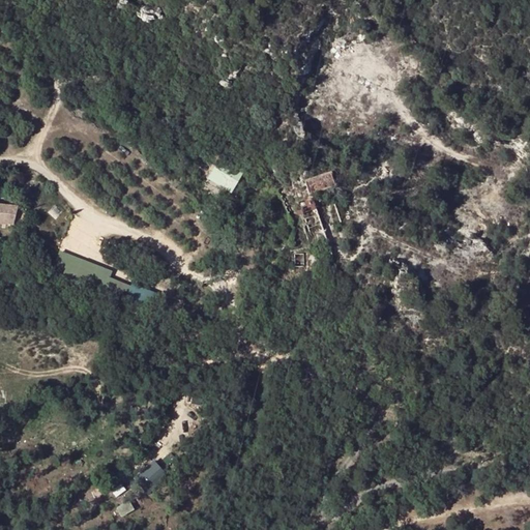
[(208,179),(231,193),(243,173),(221,158),(208,179)]
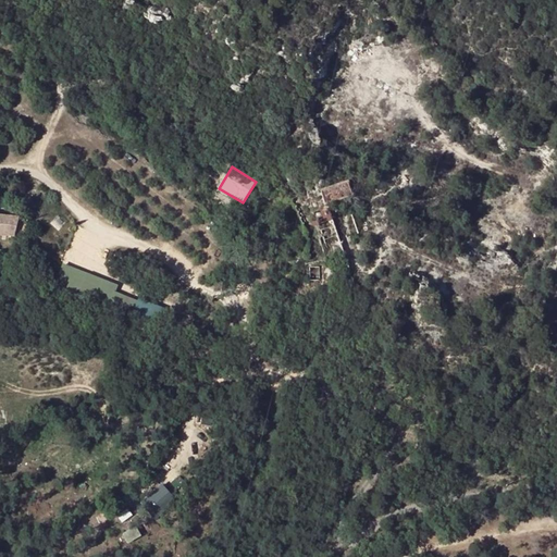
[(320,186),(325,201),(354,192),(348,176),(320,186)]
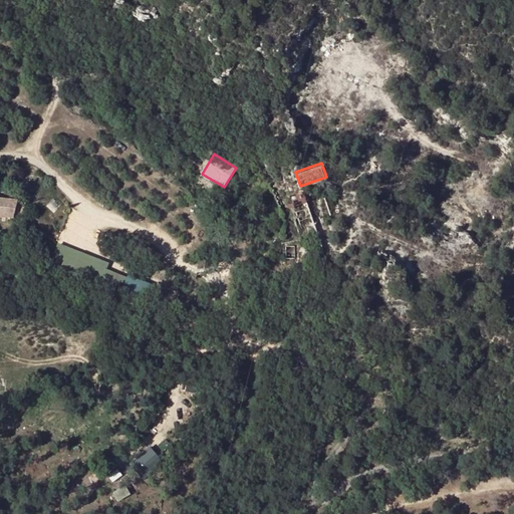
[(136,457),(143,465),(157,453),(150,445),(136,457)]
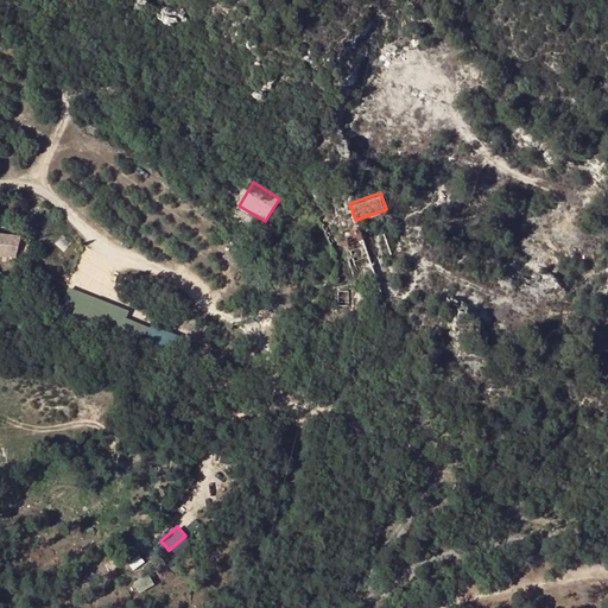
[(185,536),(171,552),(159,543),(154,549),(173,565),(192,542),(185,536)]
